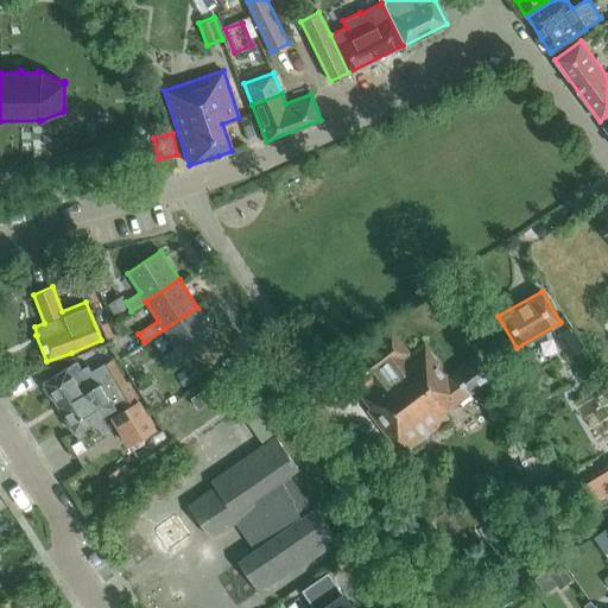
[(164,329),(176,348),(162,358),(168,367),(182,358),(216,336),(197,308),(164,329)]
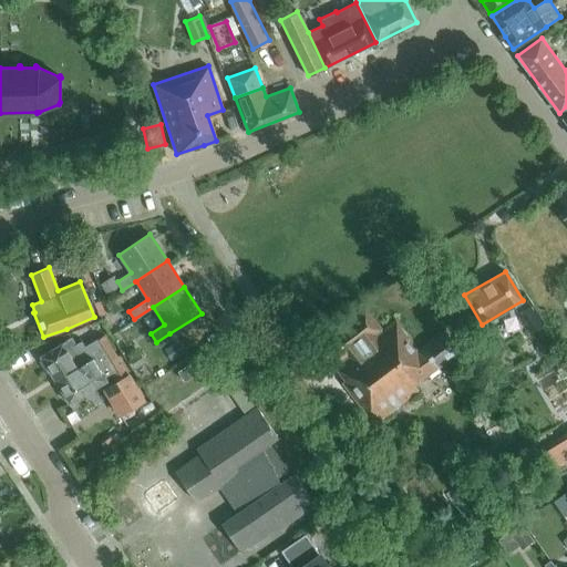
[(544,325),(531,303),(518,311),(532,332),(544,325)]
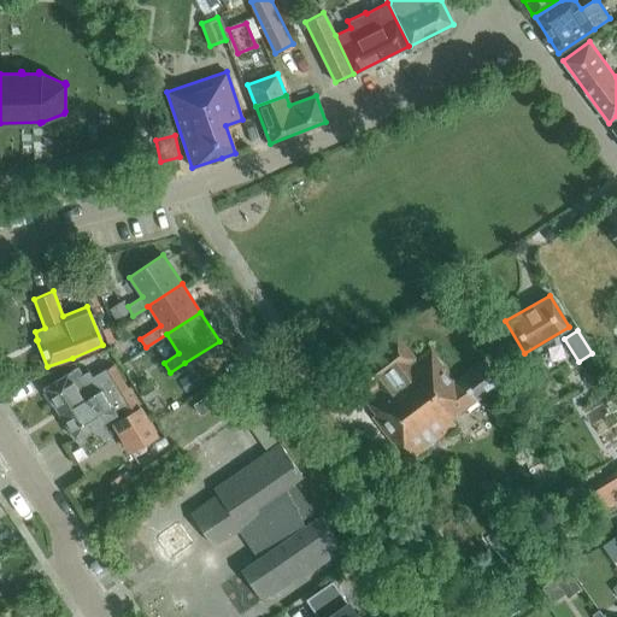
[(416,359),(397,334),(350,370),(369,395),(364,399),(375,413),(372,416),(407,462),(454,425),(450,419),(501,381),(485,359),(456,381),(430,347),(416,359)]
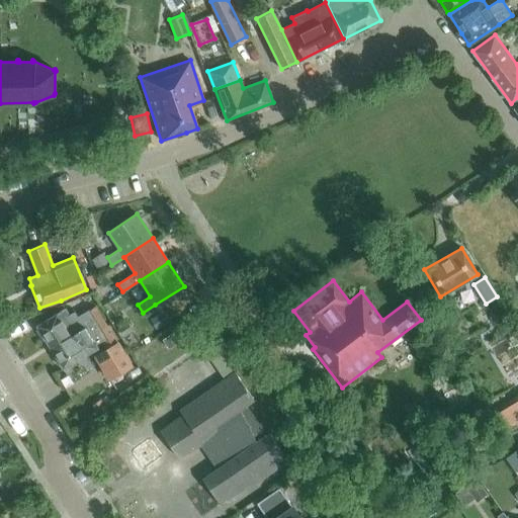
[(455,321),(446,304),(437,309),(444,328),(455,321)]
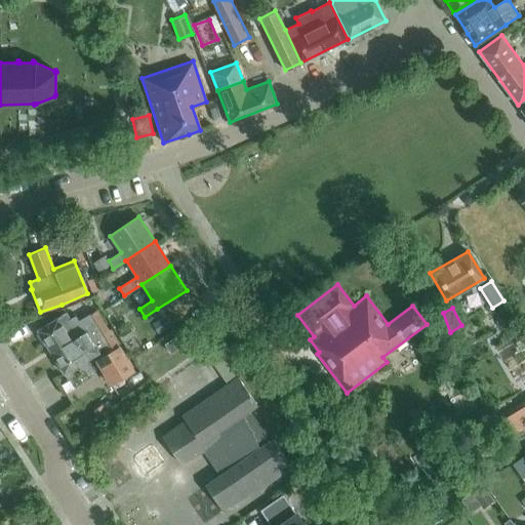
[(109,328),(96,310),(86,316),(91,326),(97,335),(109,328)]
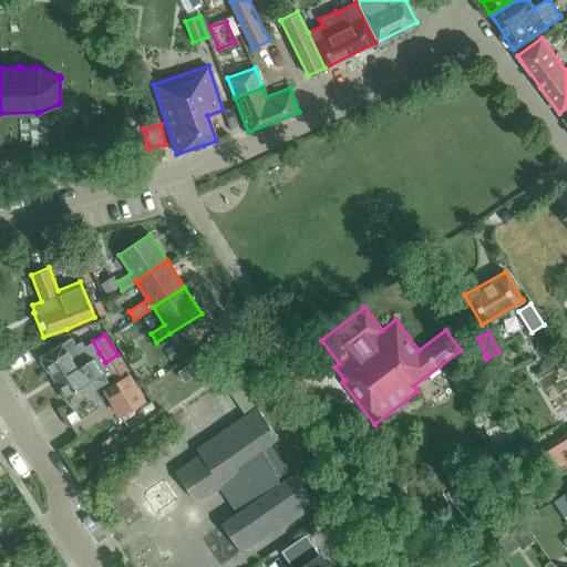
[(71,337),(40,357),(54,380),(92,357),(99,352),(93,341),(84,347),(81,340),(74,343),(71,337)]
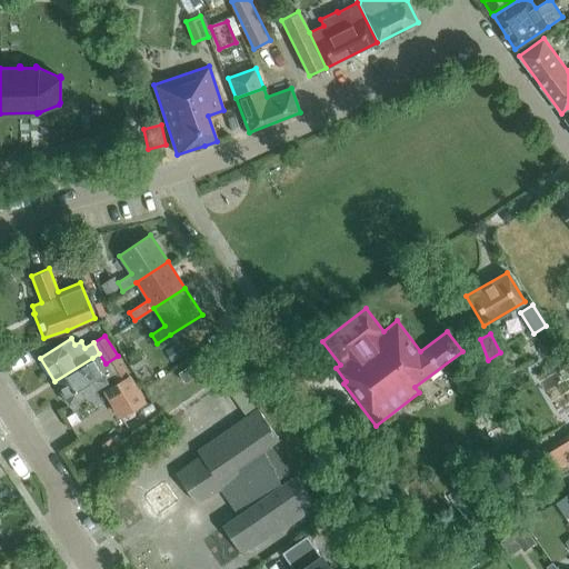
[(130,358),(138,370),(147,363),(139,352),(130,358)]
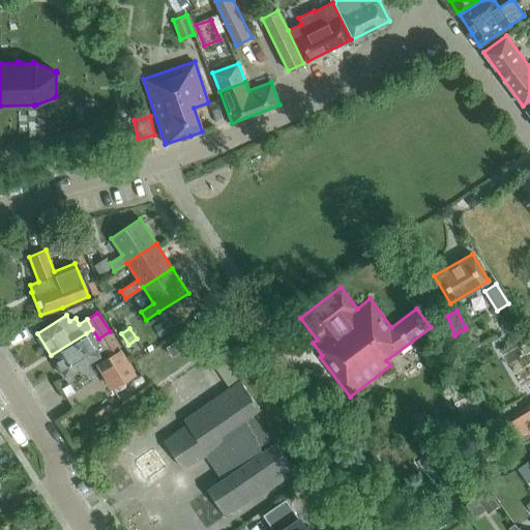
[(97,351),(104,348),(109,355),(120,349),(110,331),(98,339),(92,329),(86,333),(97,351)]
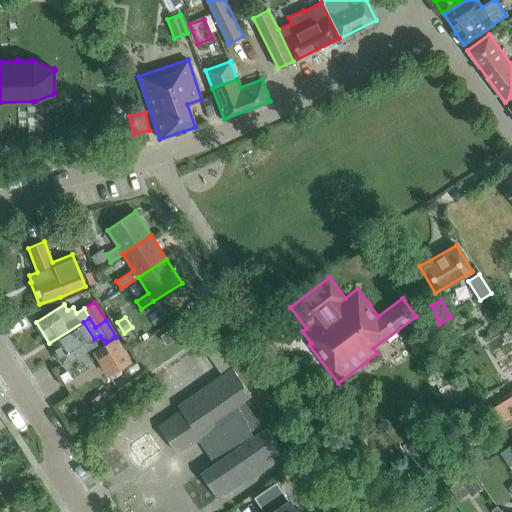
[(96,343),(94,339),(83,322),(49,343),(62,364),(96,343)]
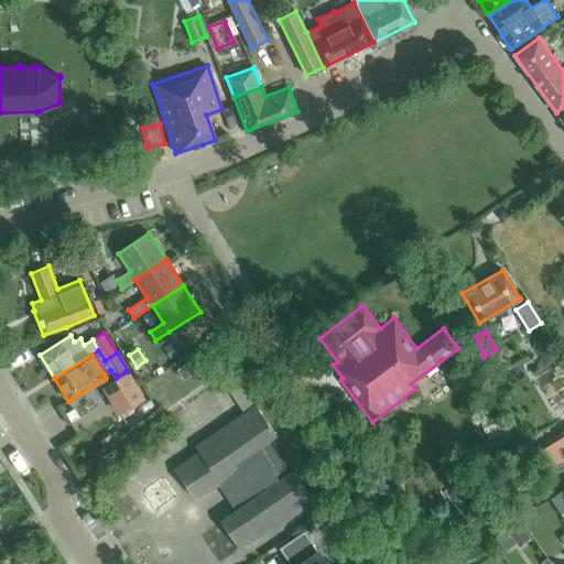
[(301,404),(316,393),(294,360),(279,370),(301,404)]
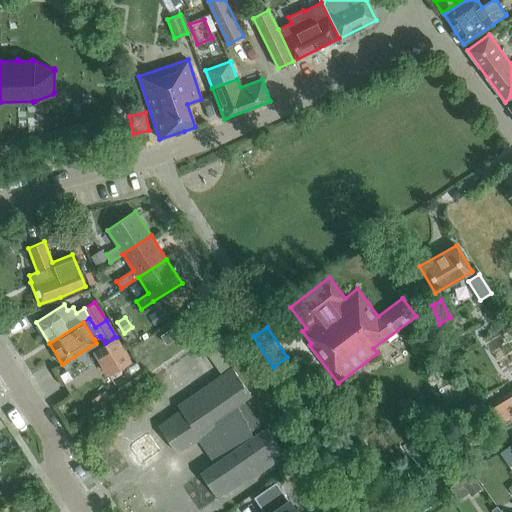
[(176,336),(170,328),(160,334),(165,343),(176,336)]
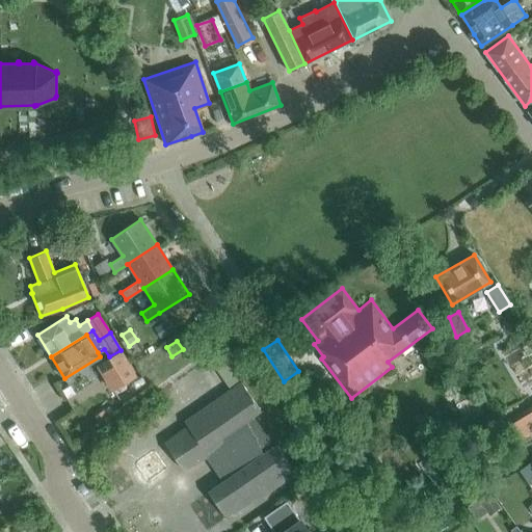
[(98,364),(113,389),(136,374),(121,350),(109,356),(98,364)]
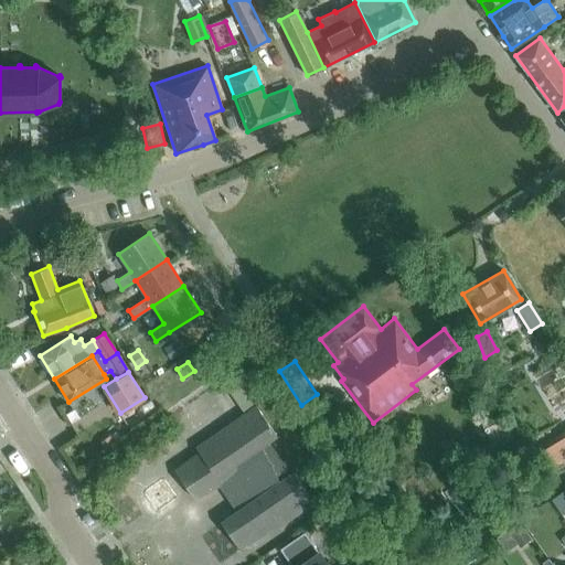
[(256,405),(255,406),(245,413),(195,447),(199,452),(174,470),(194,498),(221,483),(240,509),(221,522),(241,550),(270,529),(272,531),(313,502),(292,471),(290,473),(267,441),(276,435),(256,405)]
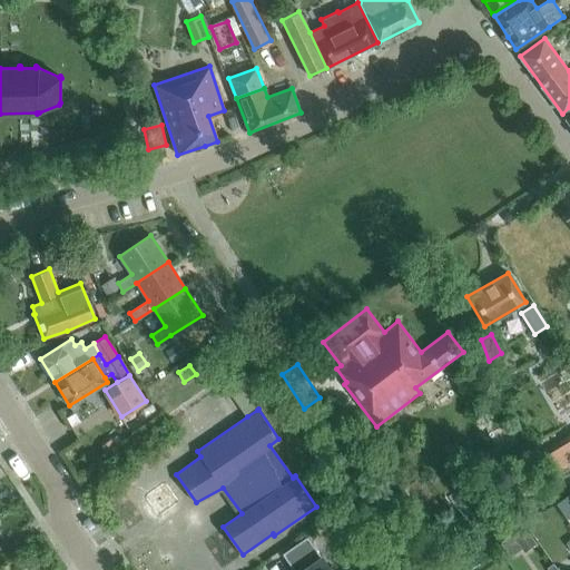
[(569,453),(569,433),(537,454),(546,468),(569,453)]
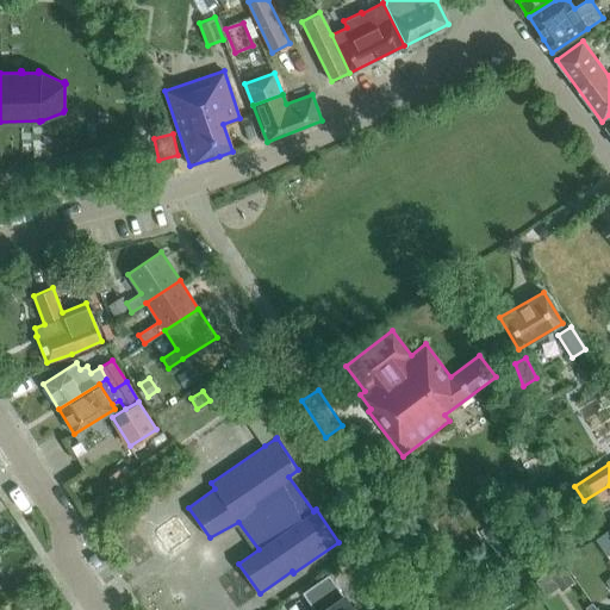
[(560,561),(547,572),(558,587),(561,591),(574,582),(560,561)]
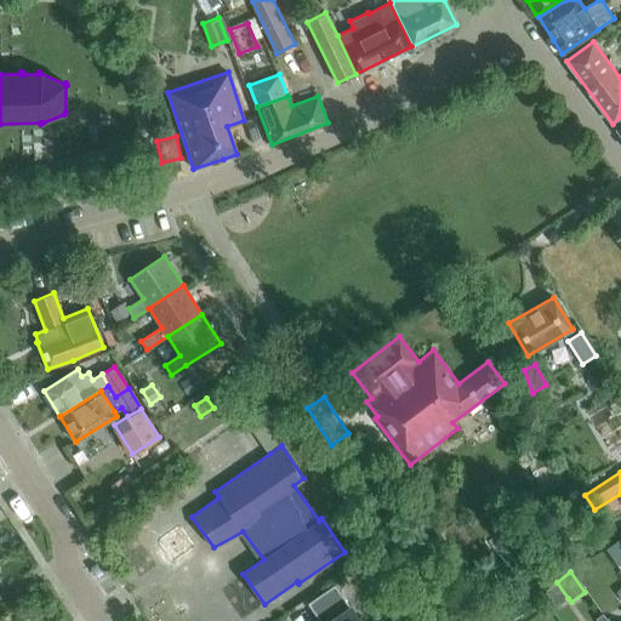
[(360,620),(335,585),(320,594),(335,617),(329,620),(360,620)]
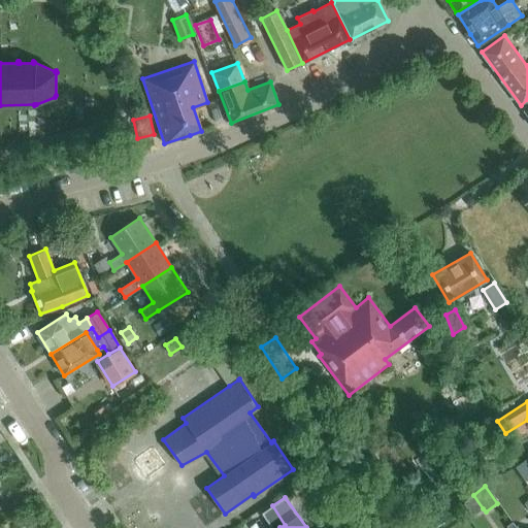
[(345,527),(337,517),(323,527),(345,527)]
